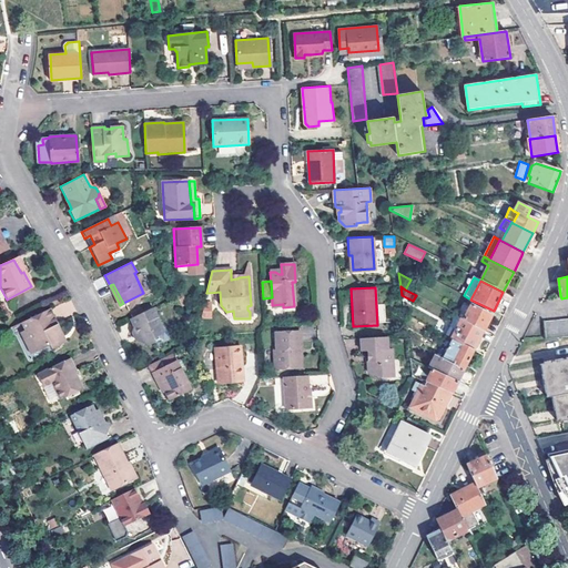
[(52,307),(57,318),(75,311),(71,300),(52,307)]
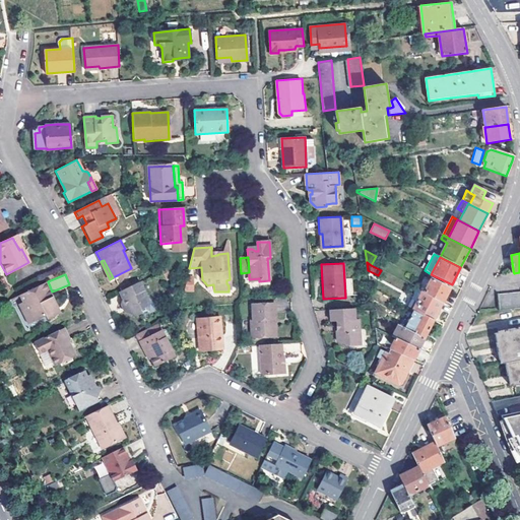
[(184,290),(192,293),(196,276),(188,274),(184,290)]
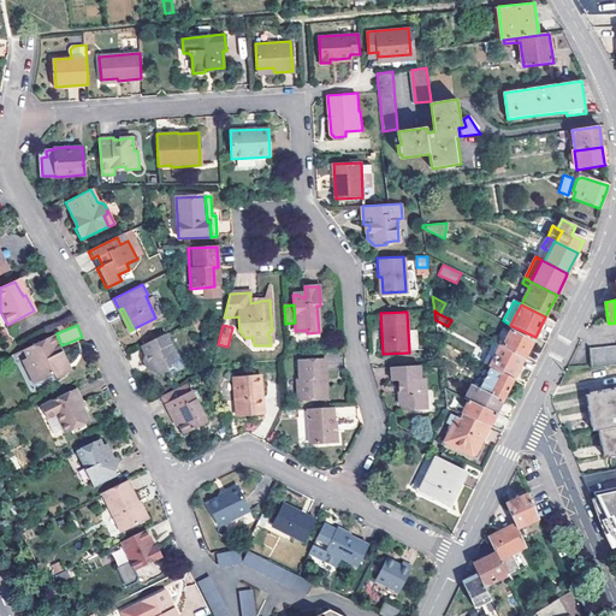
[(501,345),(503,347),(511,331),(504,327),(496,343),(501,345)]
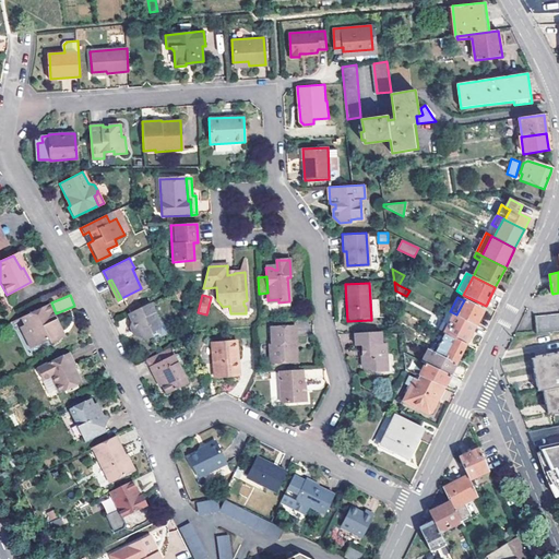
[(370,301),(371,320),(383,319),(383,314),(379,314),(378,300),(370,301)]
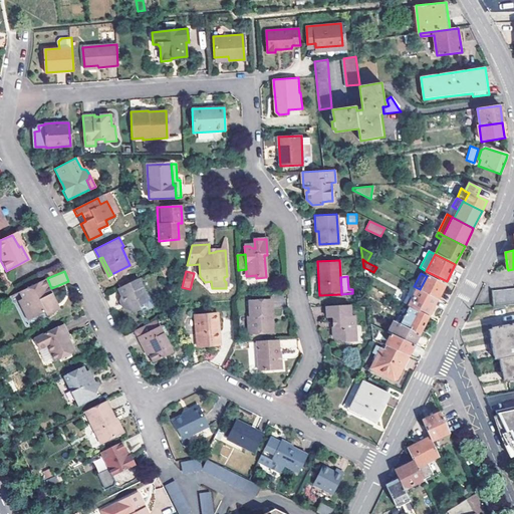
[(427,276),(420,289),(438,299),(442,290),(444,291),(446,288),(444,287),(445,285),(427,276)]
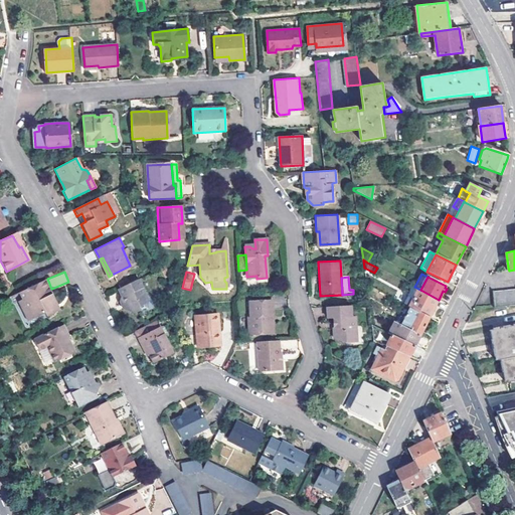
[(138,279),(119,289),(122,295),(120,300),(122,304),(125,303),(129,310),(136,313),(141,310),(139,306),(145,303),(147,297),(138,279)]
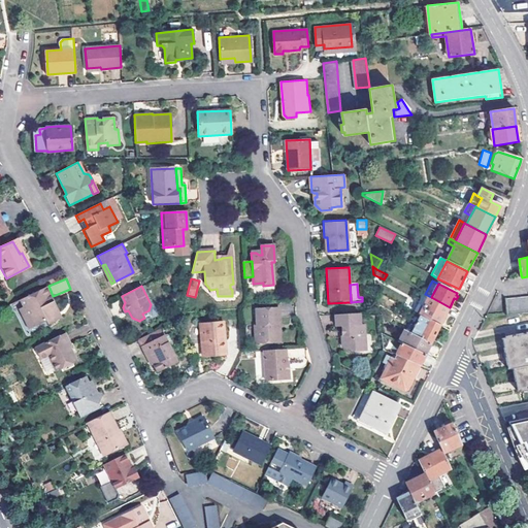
[(48,303),(53,301),(45,288),(19,300),(23,307),(25,311),(32,327),(44,320),(46,324),(55,320),(52,315),(54,314),(50,306),(48,303)]
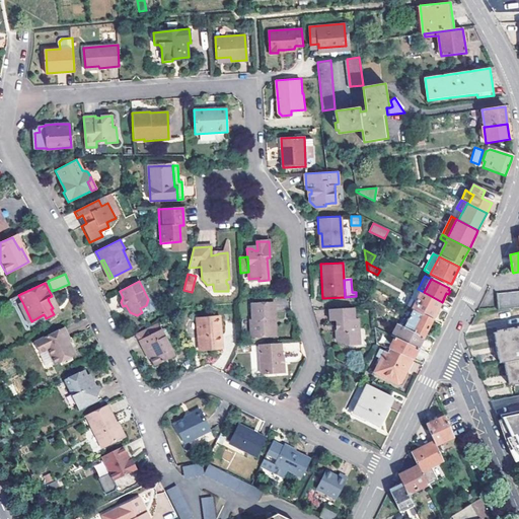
[(415,310),(433,319),(442,302),(424,292),(422,291),(417,302),(412,299),(408,306),(415,310)]
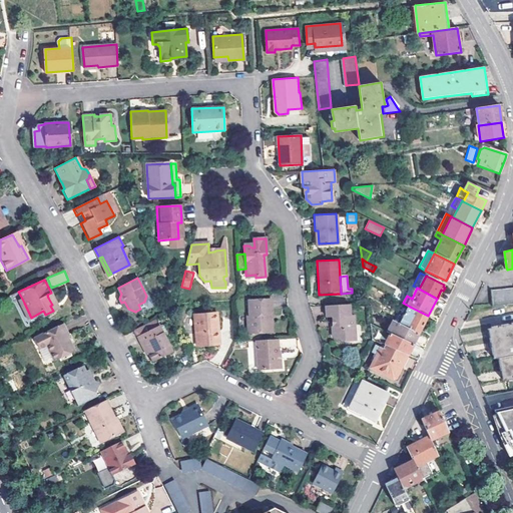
[(492,291),(493,307),(512,304),(512,290),(494,292),(493,291),(492,291)]
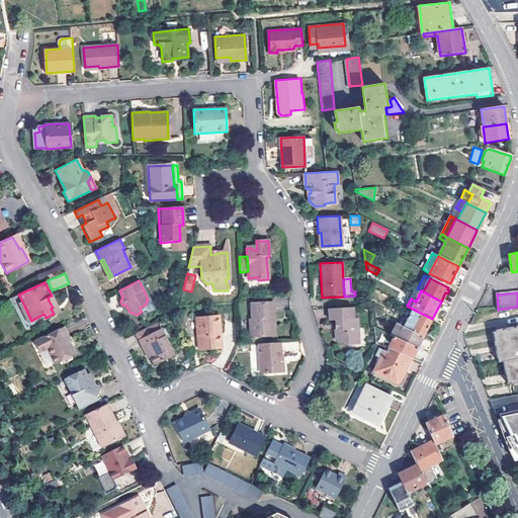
[(59,311),(52,295),(48,297),(49,300),(53,308),(51,309),(54,314),(59,311)]
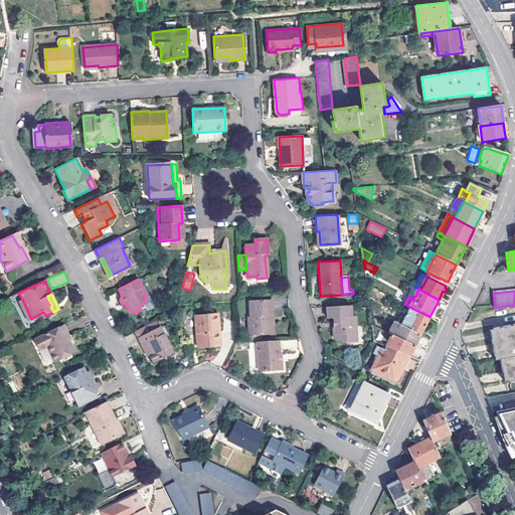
[(26,321),(31,319),(24,304),(22,300),(17,302),(26,321)]
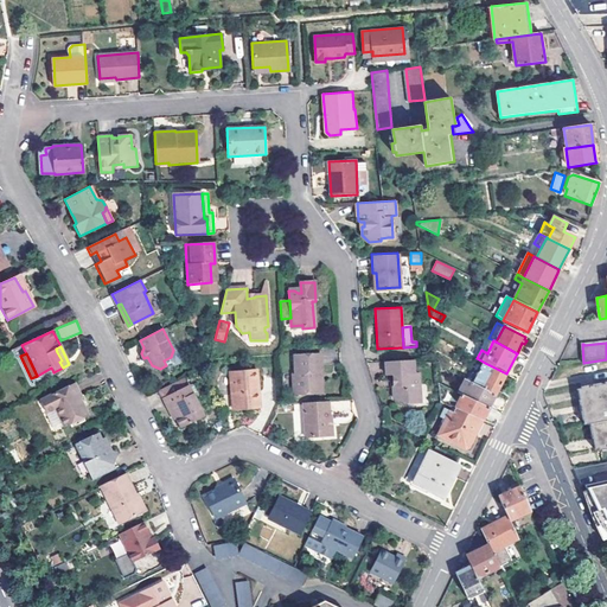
[(293,394),(318,393),(317,372),(321,372),(320,355),(293,356),(294,374),(292,374),(293,394)]
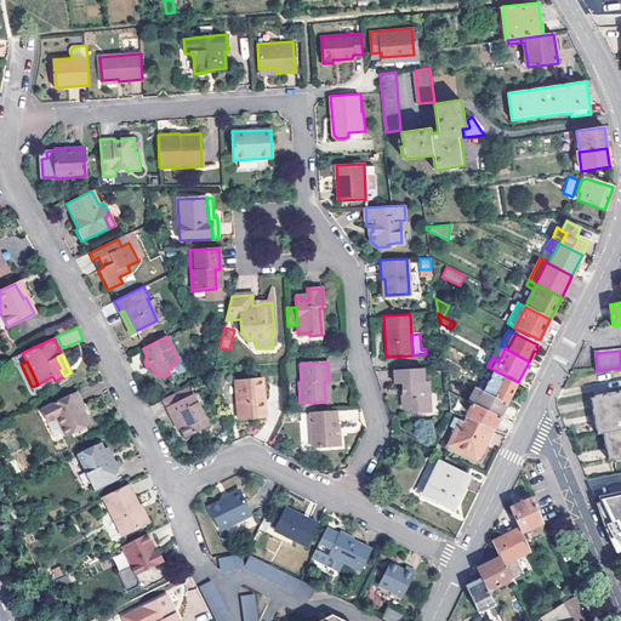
[(477,388),(484,393),(496,371),(488,366),(477,388)]
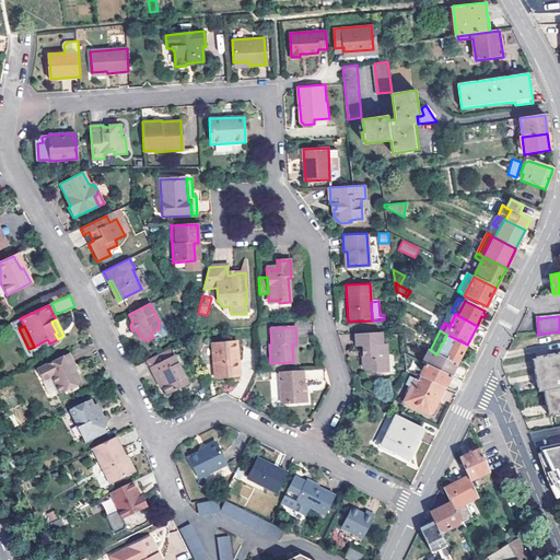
[(382,333),(354,334),(357,346),(363,346),(364,356),(362,356),(363,368),(364,369),(375,373),(389,371),(386,345),(383,345),(382,333)]
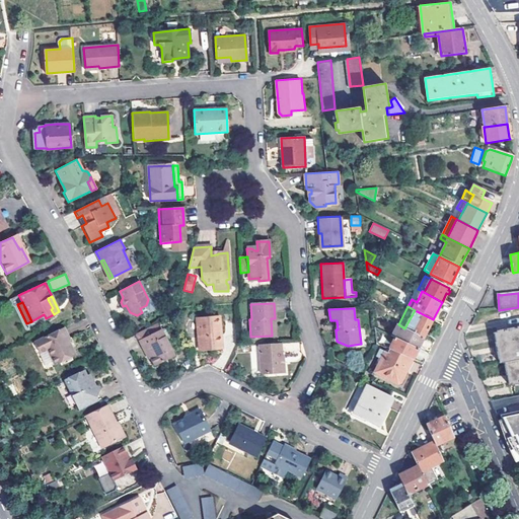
[(415,310),(404,328),(423,338),(424,338),(433,319),(415,310)]
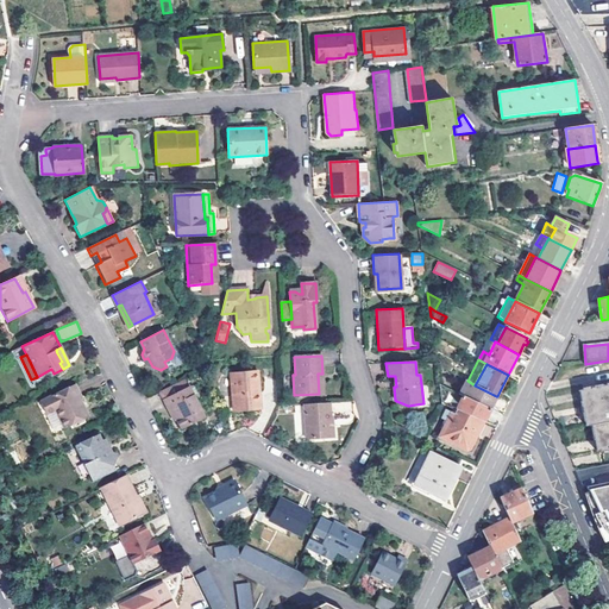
[(257,372),(231,375),(234,407),(261,405),(257,372)]
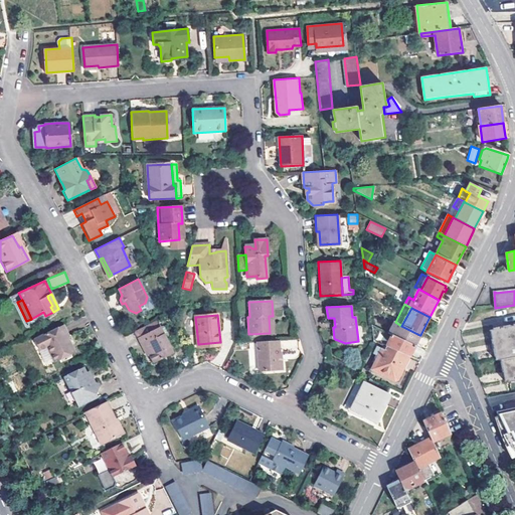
[(162,335),(159,329),(162,327),(158,321),(133,333),(144,353),(148,351),(149,355),(153,361),(174,350),(165,334),(162,335)]
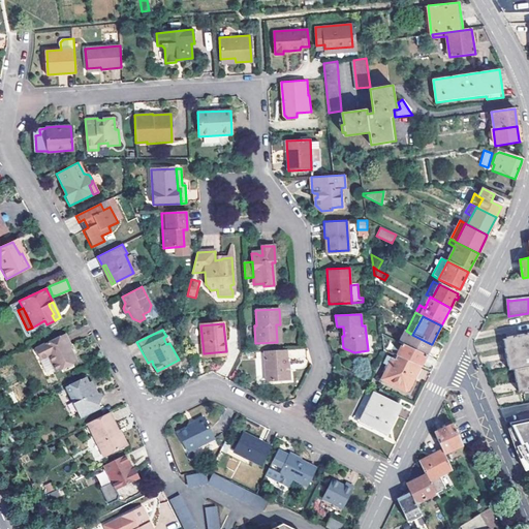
[(403,345),(426,355),(431,344),(412,335),(406,331),(400,343),(403,345)]
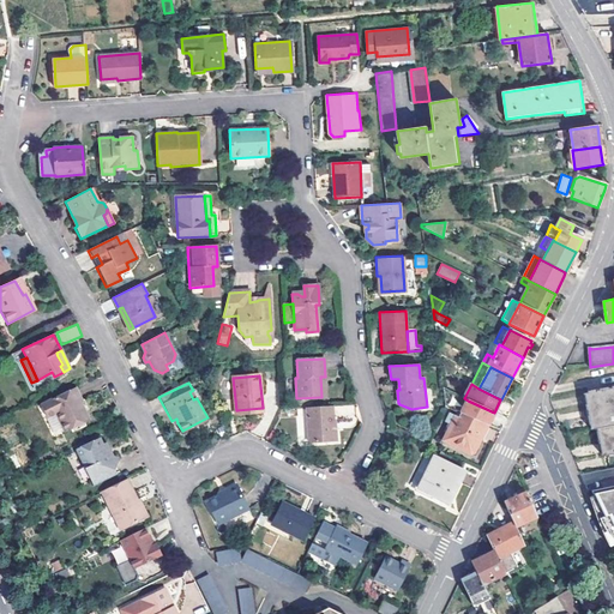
[(613,385),(611,386),(612,389),(608,390),(607,387),(588,391),(588,393),(589,403),(584,404),(589,431),(595,429),(597,443),(602,441),(605,455),(606,456),(613,453),(613,385)]
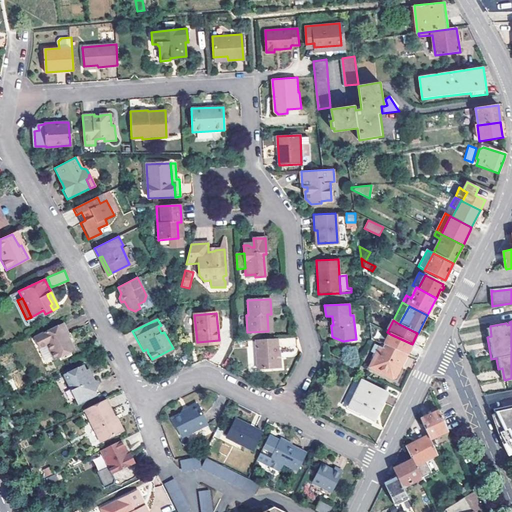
[(62,324),(32,337),(38,348),(44,344),(52,360),(74,350),(66,335),(67,334),(62,324)]
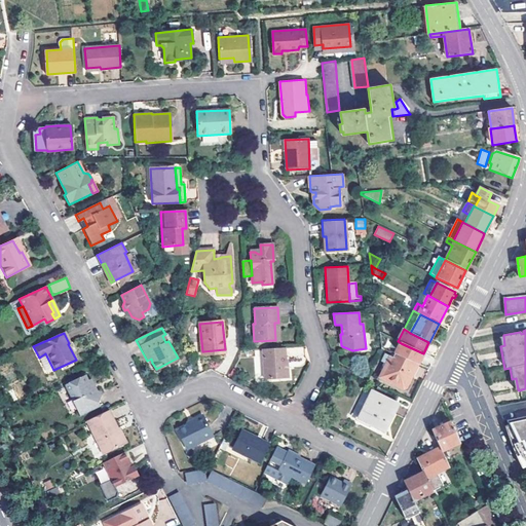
[(165,334),(162,336),(165,342),(168,341),(171,339),(172,338),(168,333),(167,333),(165,334)]
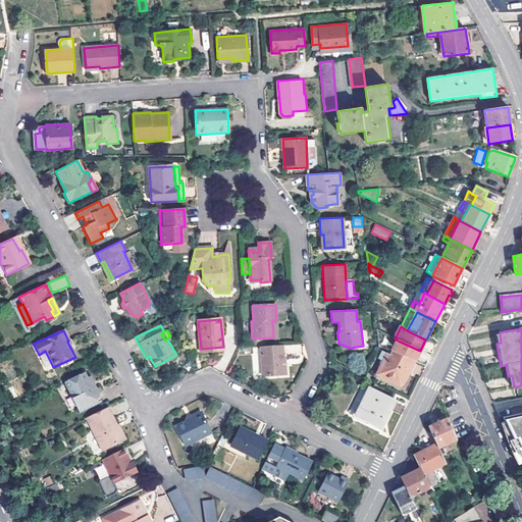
[(385,349),(392,337),(377,330),(378,346),(385,349)]
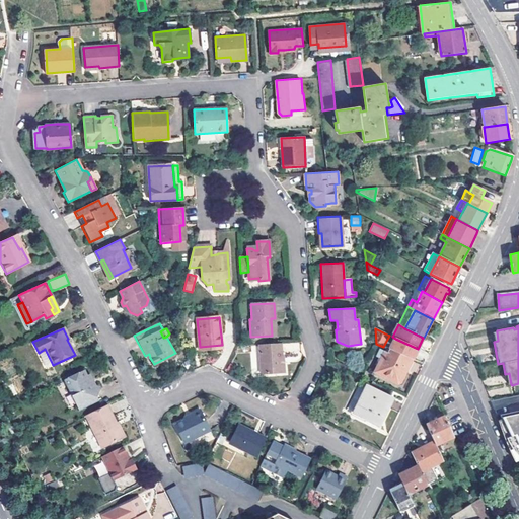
[(389,350),(390,350),(412,359),(418,349),(395,339),(389,350)]
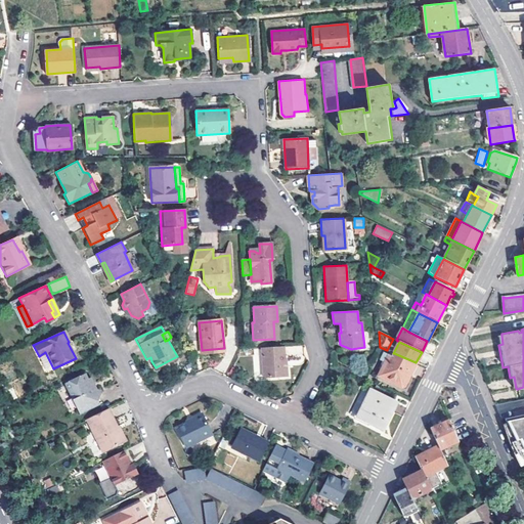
[(284,360),(286,360),(285,347),(262,348),(265,378),(285,377),(284,360)]
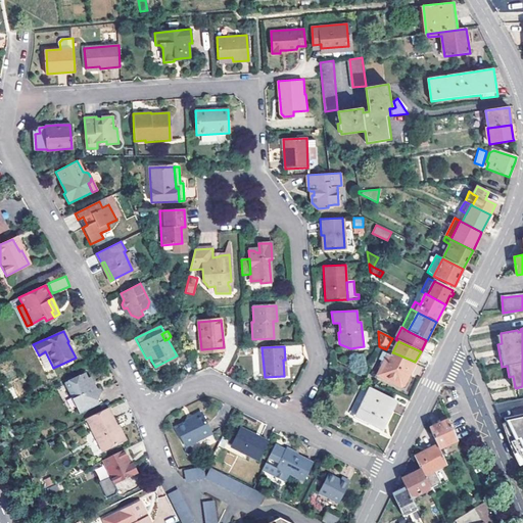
[(388,354),(380,371),(377,376),(395,385),(399,387),(401,387),(402,387),(403,386),(405,385),(406,382),(415,362),(393,352),(391,357),(388,354)]
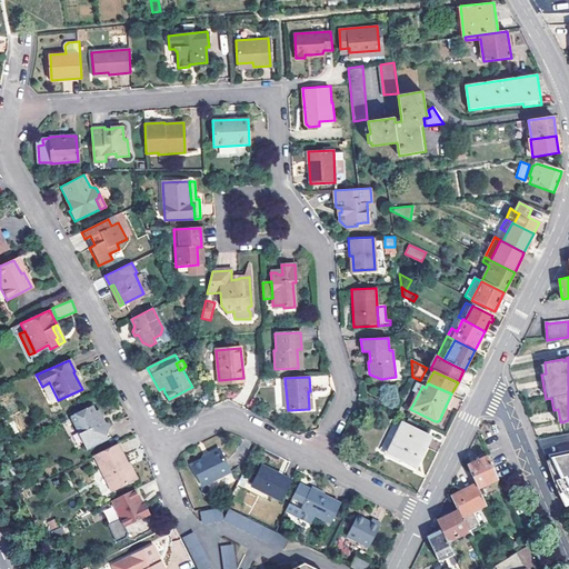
[(413,403),(422,386),(418,385),(413,392),(415,393),(411,401),(413,403)]
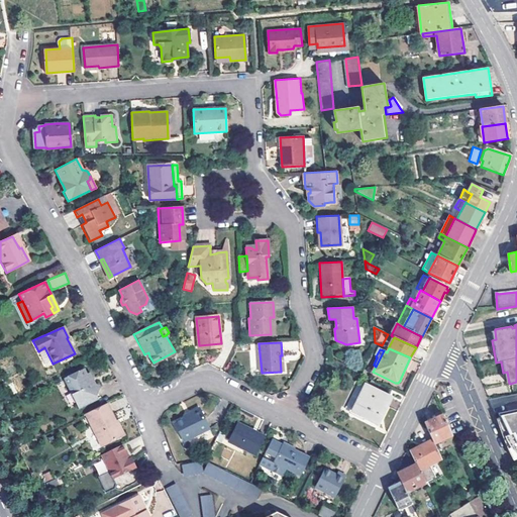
[(79,409),(98,399),(96,394),(97,389),(98,386),(96,386),(90,386),(88,381),(92,379),(89,373),(85,376),(82,370),(69,376),(71,378),(65,381),(79,409)]
